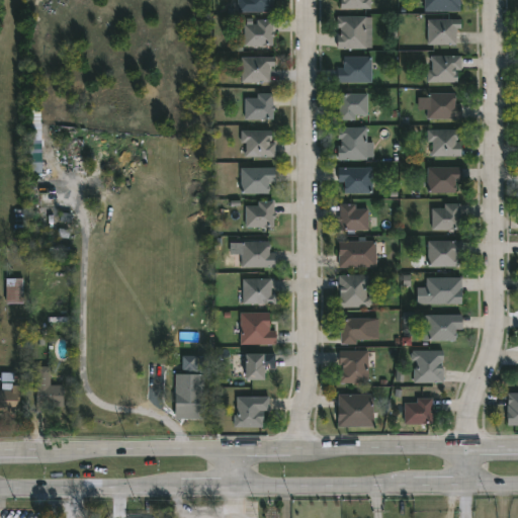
[(270,0),(270,12),(236,11),(236,0),(270,0)]
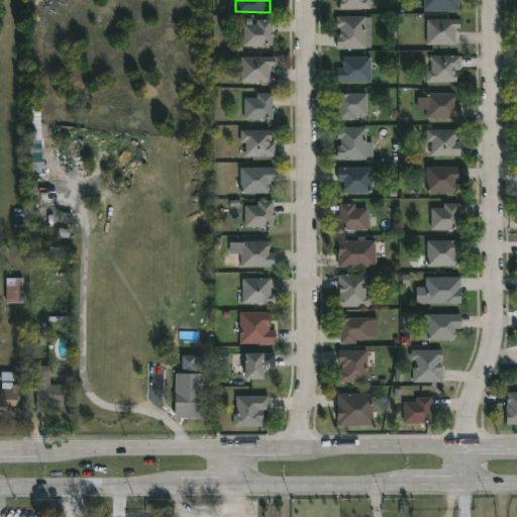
[(370,0),(370,8),(338,8),(338,0),(370,0)]
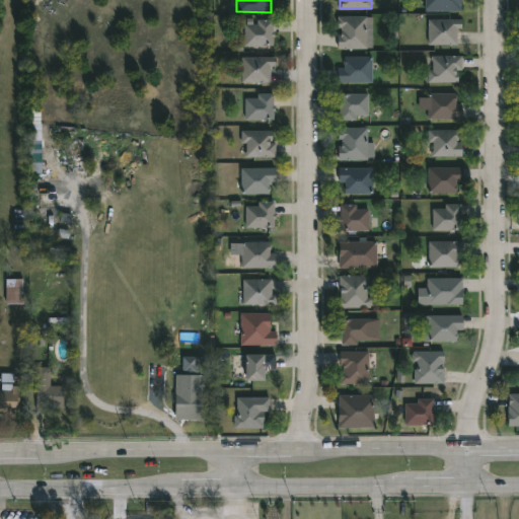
[(459,0),(460,11),(428,12),(428,0),(459,0)]
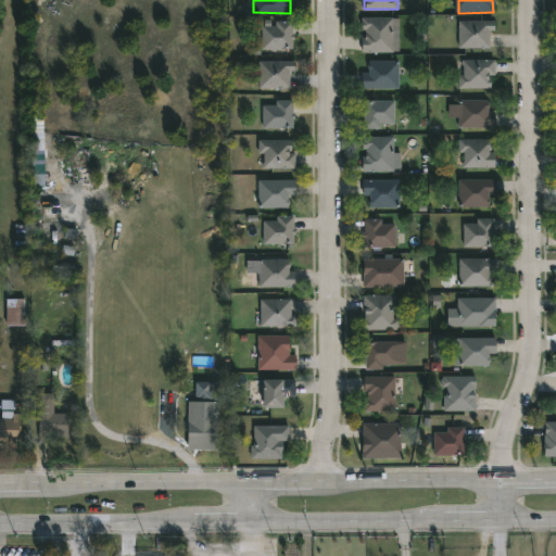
[(395,19),(394,54),(365,53),(365,37),(367,37),(367,30),(364,30),(364,17),(395,19)]
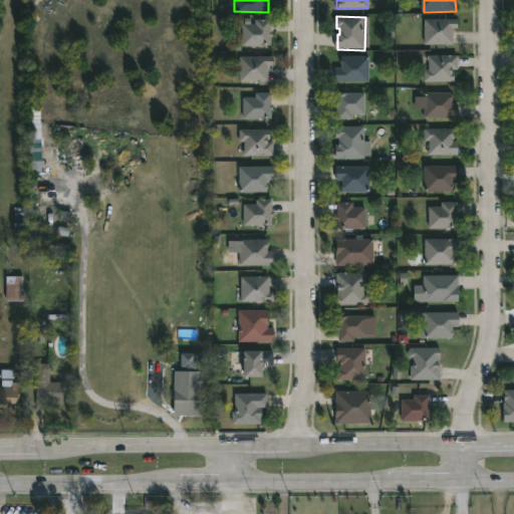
[(269,21),(269,32),(272,32),(272,37),(270,37),(270,45),(241,45),(241,24),(254,24),(254,19),(269,19),(269,21)]
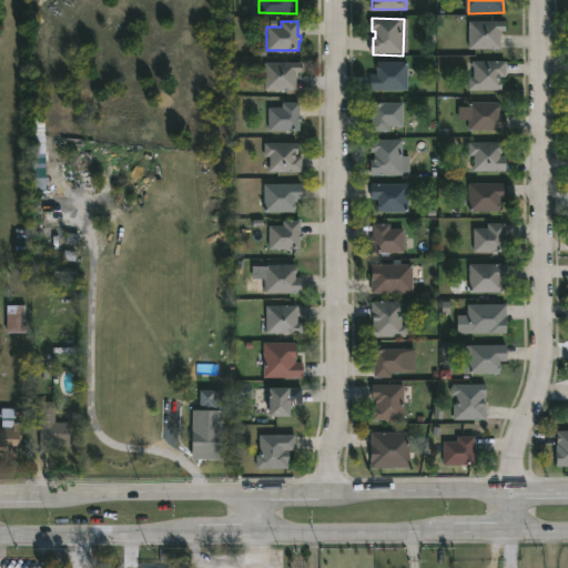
[(499,49),(468,49),(468,22),(505,21),(505,31),(499,31),(499,49)]
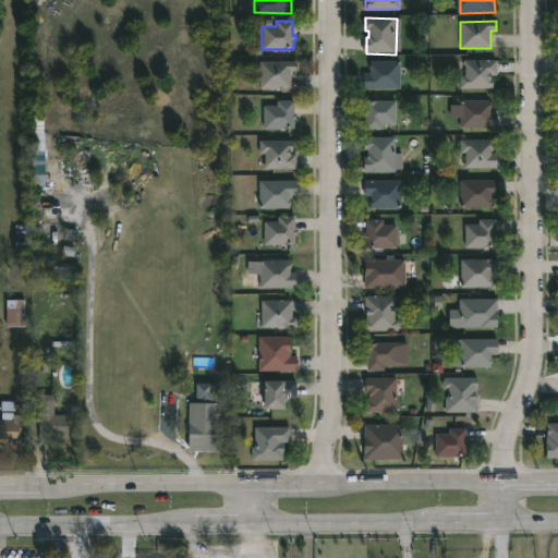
[(496,63),(496,74),(492,74),(492,89),(459,89),(459,75),(464,75),(464,67),(463,67),(463,60),(496,60),(496,63)]
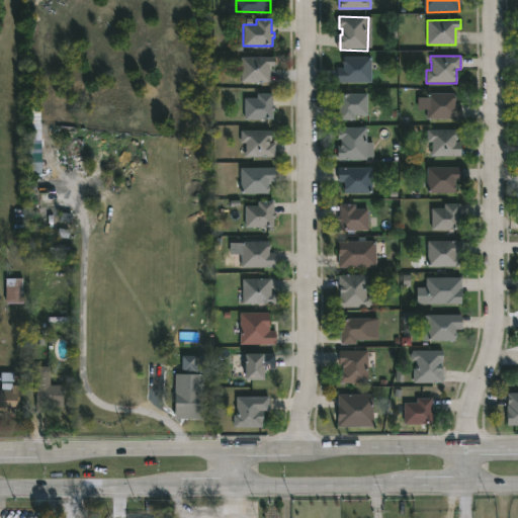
[(370,82),(337,83),(337,68),(343,68),(343,58),(370,57),(370,82)]
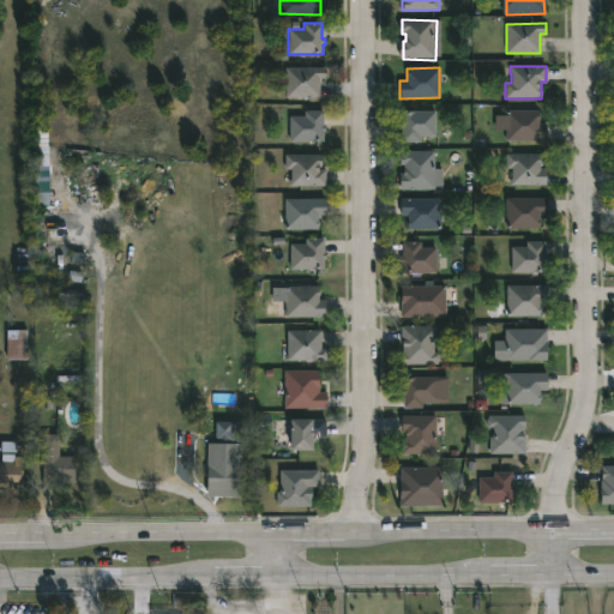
[(319,98),(284,98),(286,68),(324,68),(324,78),(319,78),(319,98)]
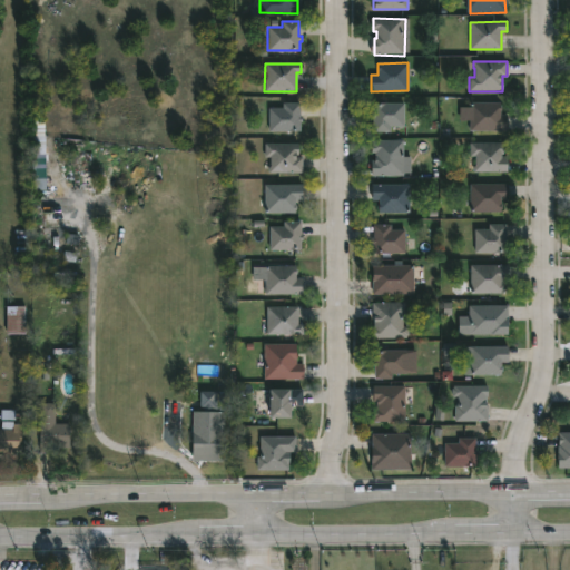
[(300,116),(302,117),(301,131),(267,131),(267,108),(281,108),(281,104),(300,102),(300,116)]
